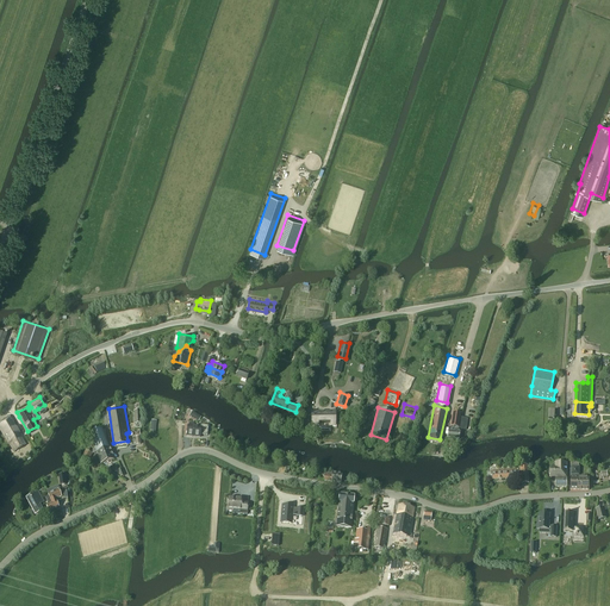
[(330,422),(335,422),(334,410),(312,411),(313,423),(319,423),(319,420),(330,420),(330,422)]
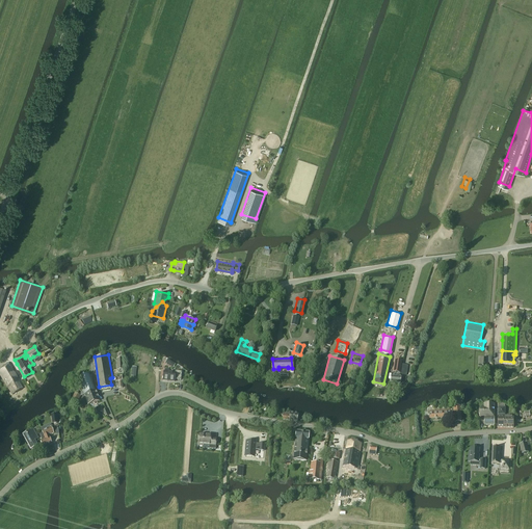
[(401,362),(402,359),(395,358),(393,370),(400,371),(401,362)]
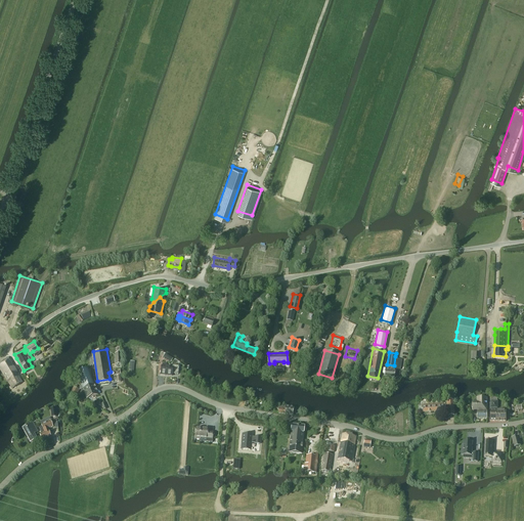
[(14,385),(24,380),(9,355),(3,358),(5,360),(0,362),(0,365),(8,379),(10,378),(14,385)]
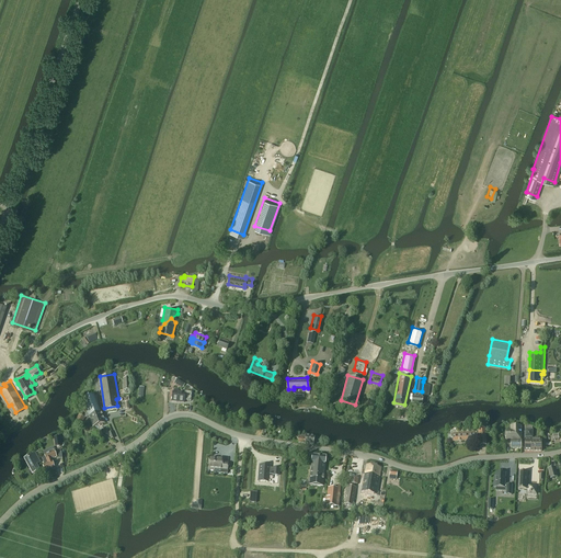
[(172,398),(184,399),(184,397),(191,398),(192,389),(185,388),(184,390),(173,389),(172,398)]
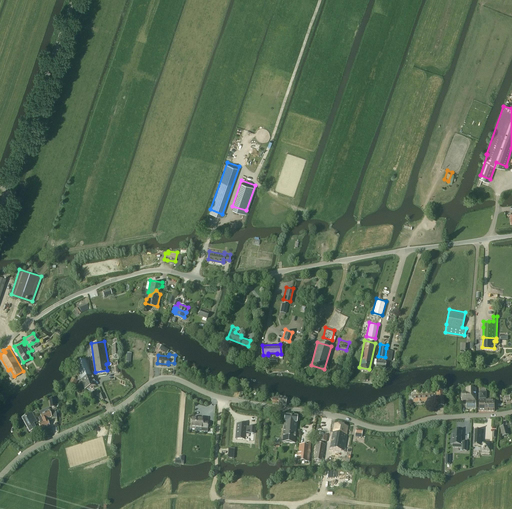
[(81,378),(92,374),(86,357),(75,361),(80,374),(74,376),(72,375),(69,381),(74,384),(78,378),(81,377),(81,378)]
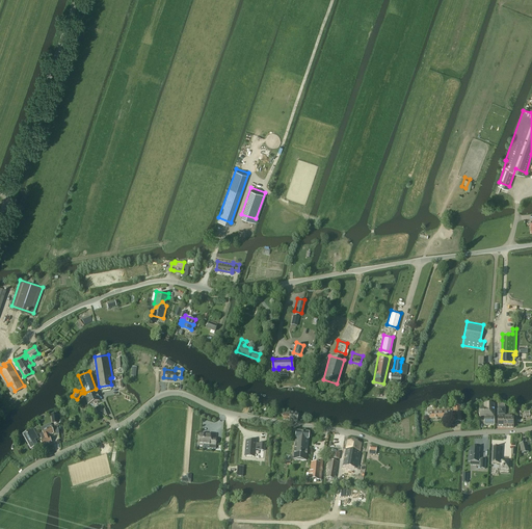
[(99,398),(96,389),(84,393),(88,402),(99,398)]
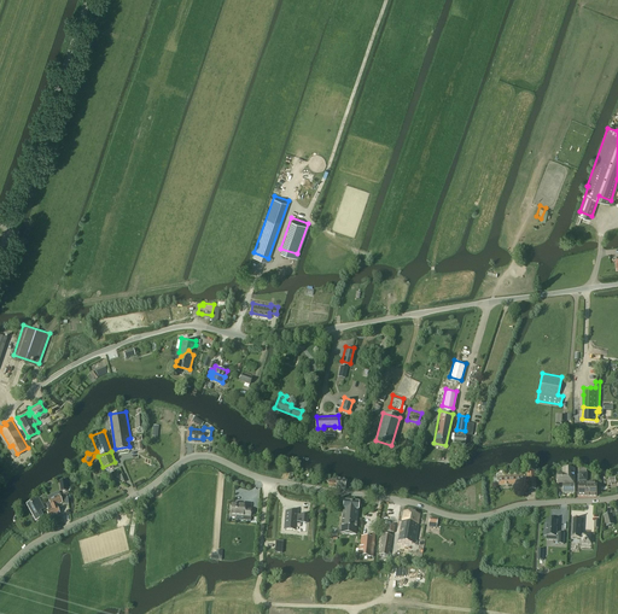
[(564,479),(575,480),(575,469),(575,465),(563,465),(563,471),(559,471),(558,480),(564,479)]
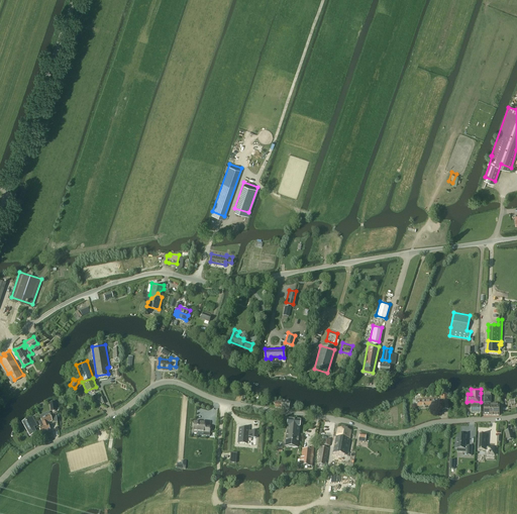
[(416,404),(439,403),(438,395),(416,397),(416,404)]
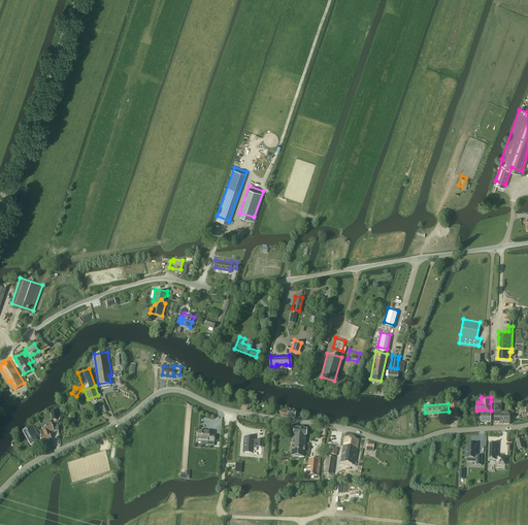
[(277,405),(276,408),(282,409),(281,414),(286,415),(286,411),(288,411),(288,407),(282,406),(282,405),(277,405)]
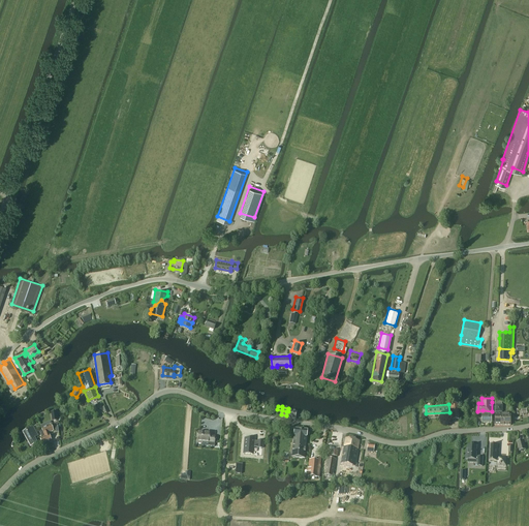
[(286,411),(286,415),(296,416),(296,414),(297,414),(298,410),(296,410),(297,409),(288,408),(288,411),(286,411)]
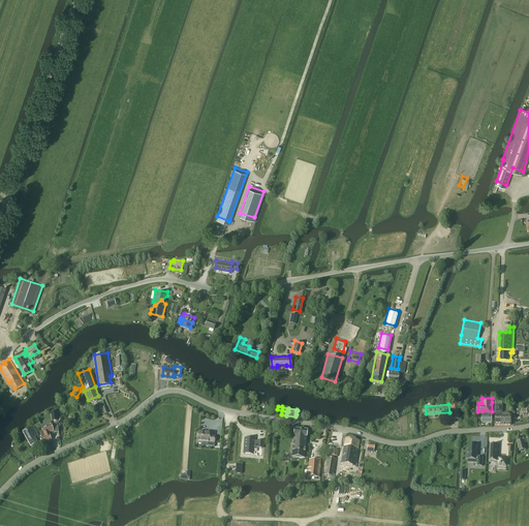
[(492,420),(492,411),(483,410),(483,420),(492,420)]
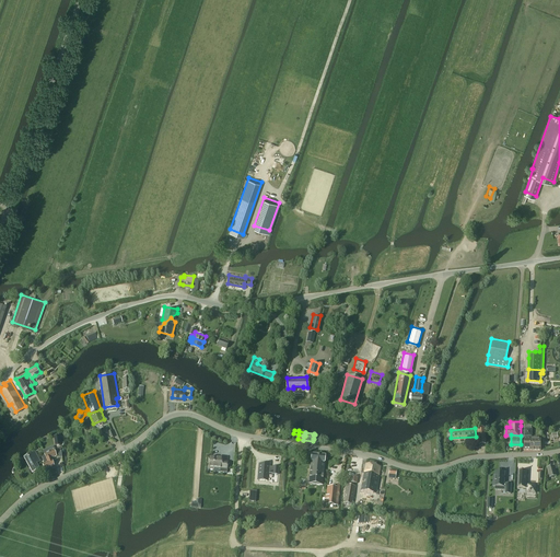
[(540,436),(531,436),(531,447),(540,448),(540,436)]
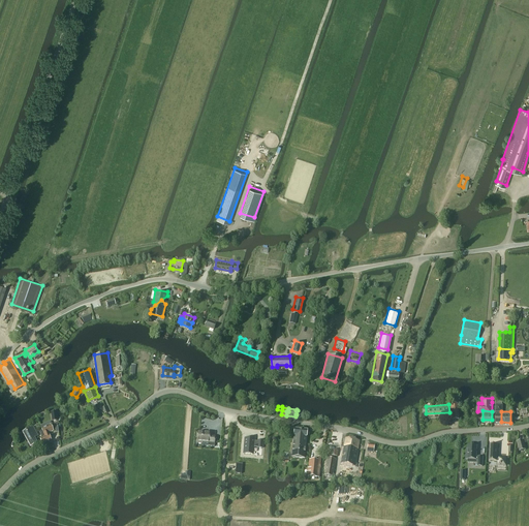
[(42,441),(51,437),(49,431),(54,429),(51,423),(44,425),(43,422),(40,424),(44,434),(43,434),(41,435),(40,436),(42,441)]
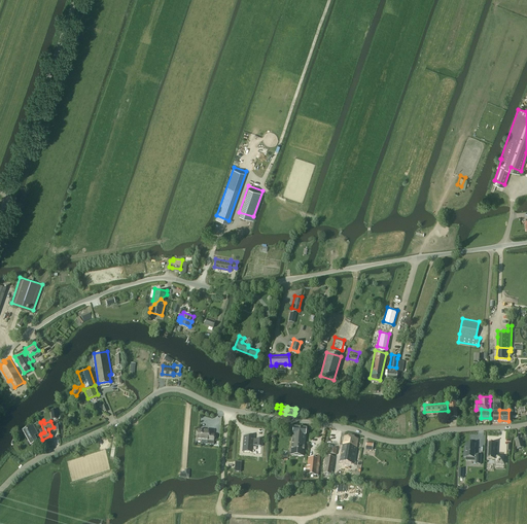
[(37,431),(33,424),(25,429),(27,433),(26,434),(29,439),(30,438),(32,442),(36,439),(35,435),(34,433),(37,431)]
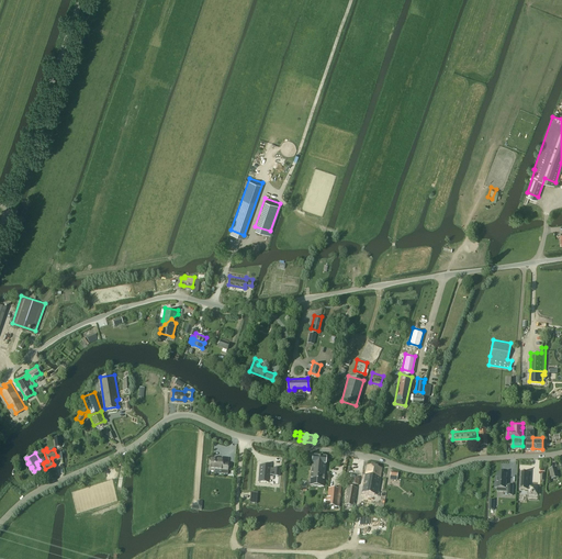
[(311,477),(310,483),(323,484),(324,478),(326,455),(313,454),(311,477)]
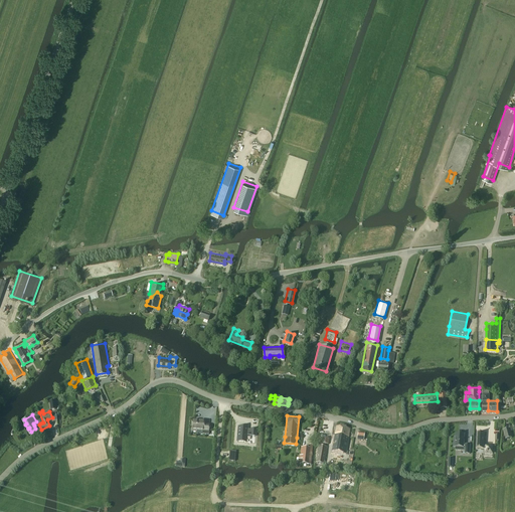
[(204,418),(192,417),(191,428),(197,428),(197,431),(208,432),(209,421),(204,421),(204,418)]
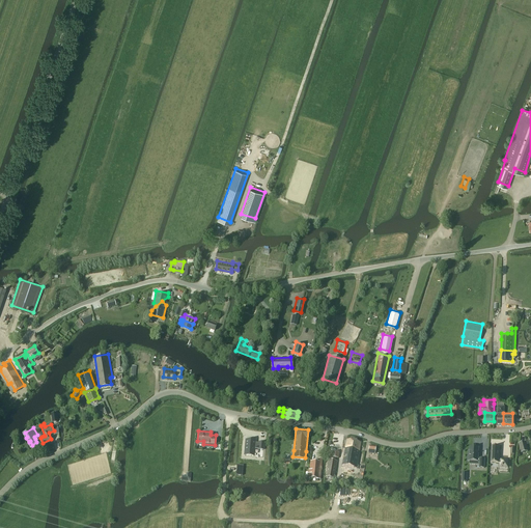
[(253,444),(257,445),(257,447),(263,447),(263,440),(259,440),(255,440),(255,437),(250,436),(250,438),(246,438),(245,449),(253,450),(253,444)]
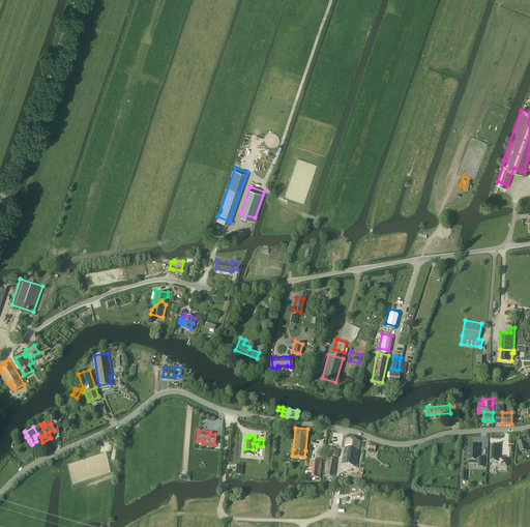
[(346,437),(345,444),(358,447),(360,439),(346,437)]
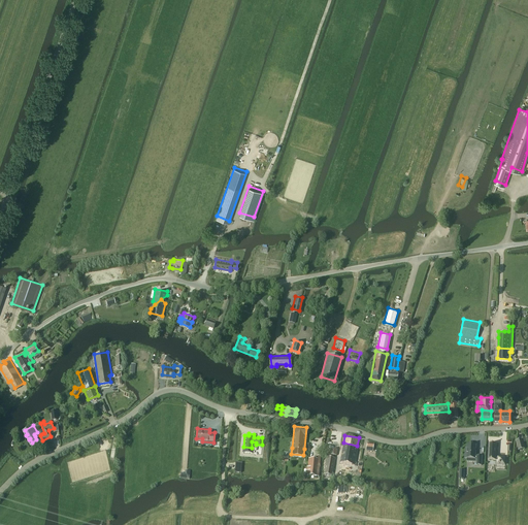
[(516,438),(519,448),(525,446),(522,436),(516,438)]
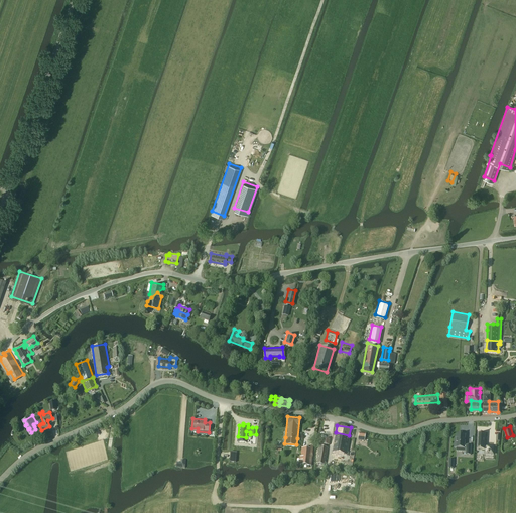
[(486,450),(494,450),(494,443),(487,442),(486,444),(485,444),(486,431),(478,430),(477,446),(486,446),(486,450)]
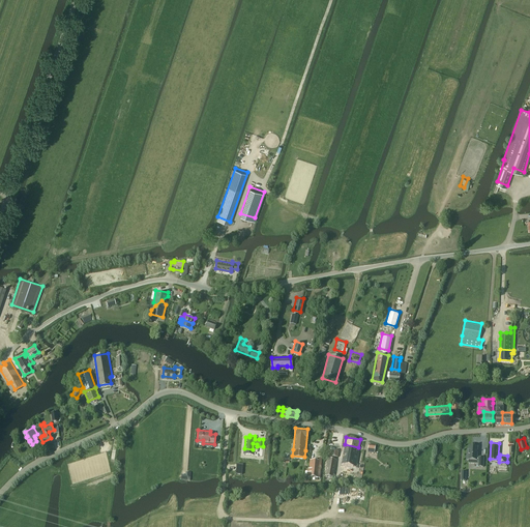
[(474,459),(478,459),(478,462),(483,463),(483,455),(479,455),(477,455),(477,444),(469,443),(469,447),(467,447),(467,456),(474,456),(474,459)]
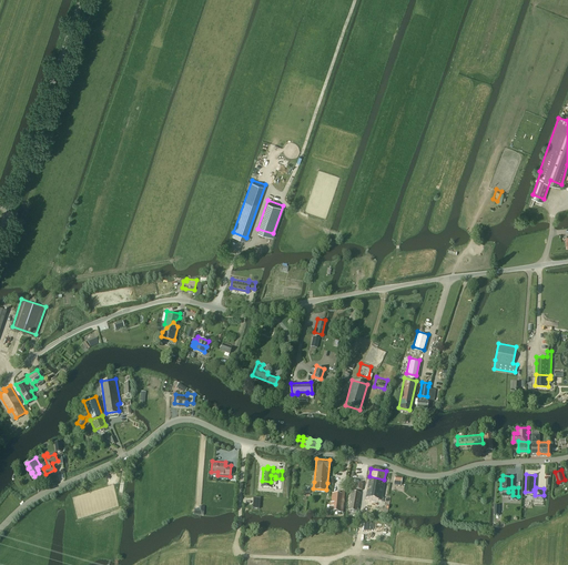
[(381,497),(384,480),(369,476),(366,495),(381,497)]
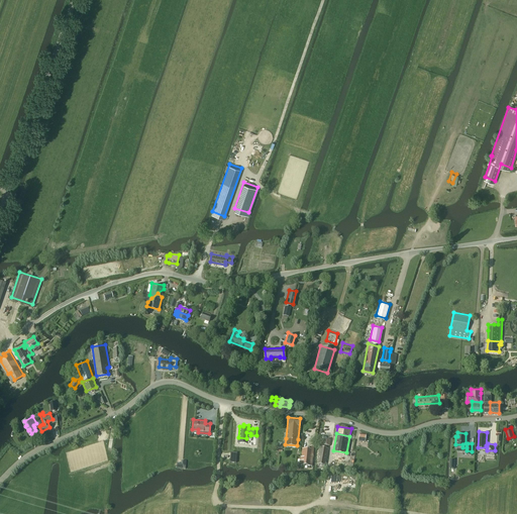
[(302,446),(301,463),(312,464),(313,447),(313,443),(310,443),(310,446),(302,446)]
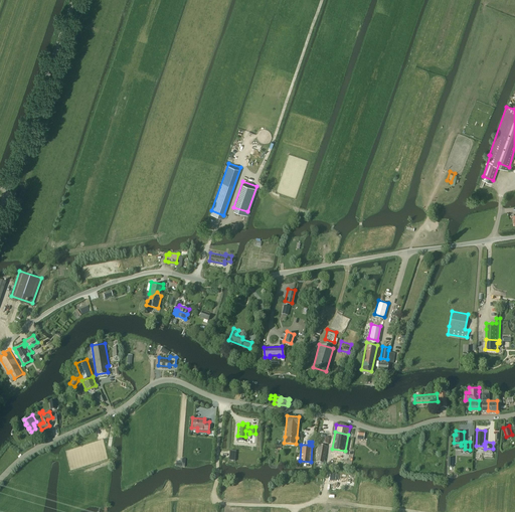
[(317,452),(315,461),(324,462),(325,454),(317,452)]
